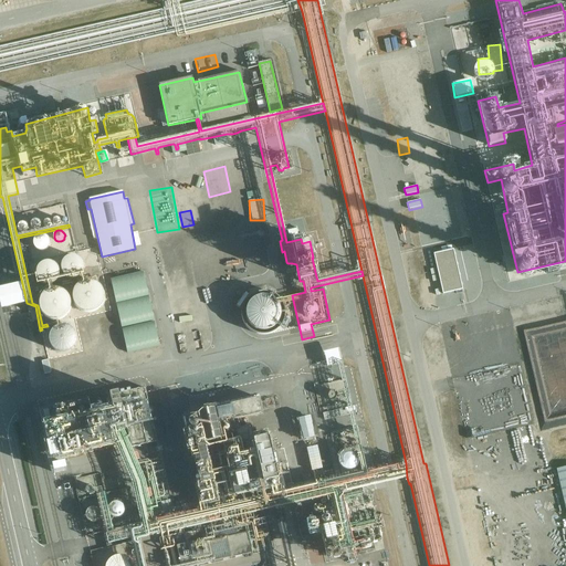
[(50,247),(50,244),(50,241),(50,239),(48,237),(45,234),(42,234),(39,234),(37,236),(35,238),(34,240),(33,243),(34,245),(35,248),(38,250),(40,251),(42,251),(45,250),(48,249),(50,247)]
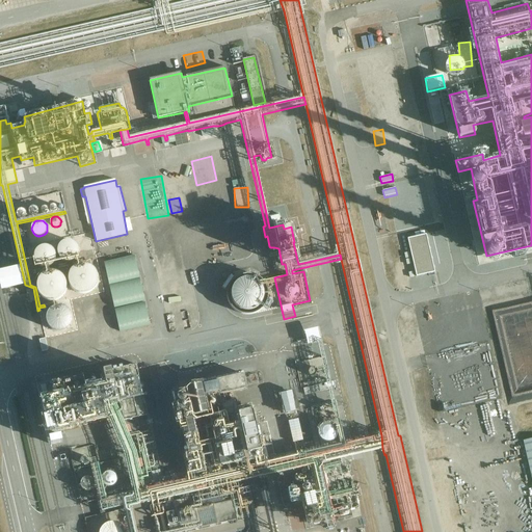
[(426,234),(407,238),(416,276),(435,272),(426,234)]
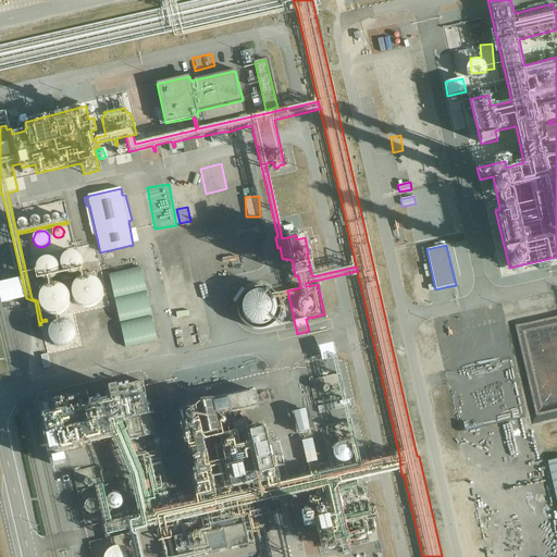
[(85,265),(86,263),(85,260),(85,258),(83,256),(81,254),(78,252),(76,251),(73,250),(71,251),(69,251),(65,254),(64,255),(62,257),(61,260),(61,262),(61,265),(62,268),(63,270),(64,272),(66,273),(69,275),(72,275),(74,275),(77,275),(79,274),(82,272),(83,271),(85,268),(85,265)]
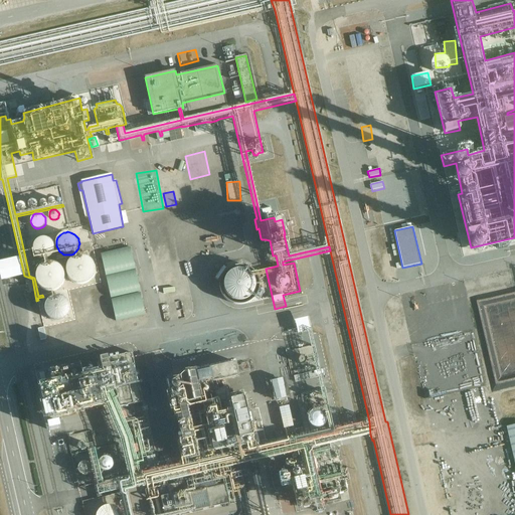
[(55,250),(56,248),(55,245),(55,243),(53,240),(51,239),(49,237),(47,236),(44,236),(42,236),(40,237),(37,238),(36,240),(34,242),(33,245),(33,247),(33,250),(34,252),(35,254),(36,256),(38,258),(40,259),(43,260),(45,260),(48,259),(50,258),(52,256),(53,254),(55,252),(55,250)]
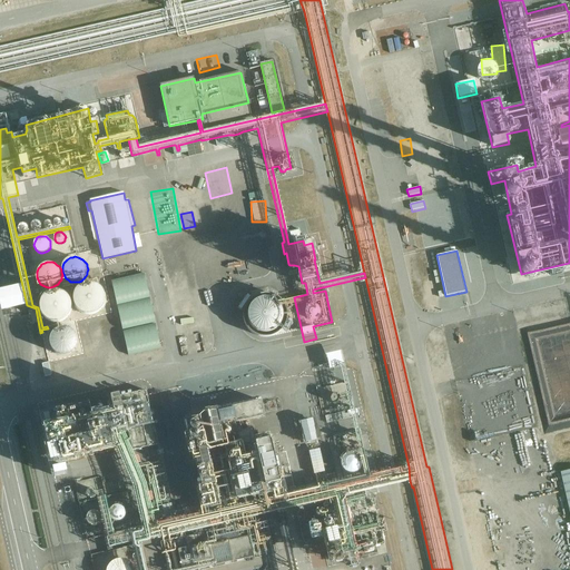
[(144,273),(110,279),(127,355),(160,347),(144,273)]
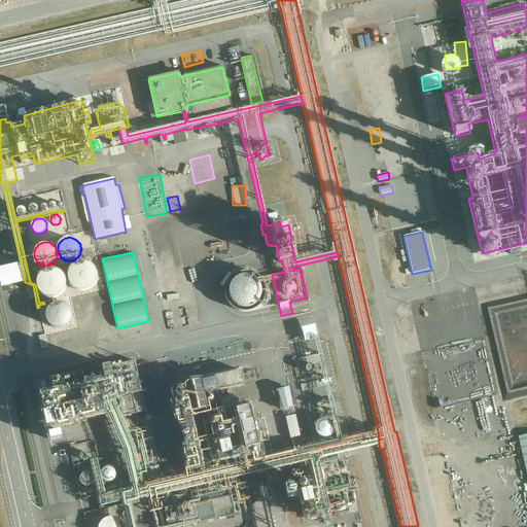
[(99,280),(99,276),(99,273),(98,271),(97,268),(95,266),(92,264),(90,262),(84,260),(82,260),(79,261),(76,262),(74,265),(71,267),(70,270),(69,273),(68,276),(69,279),(70,282),(71,284),(73,287),(75,288),(77,290),(80,291),(83,291),(86,291),(89,290),(92,289),(94,287),(96,285),(98,283),(99,280)]
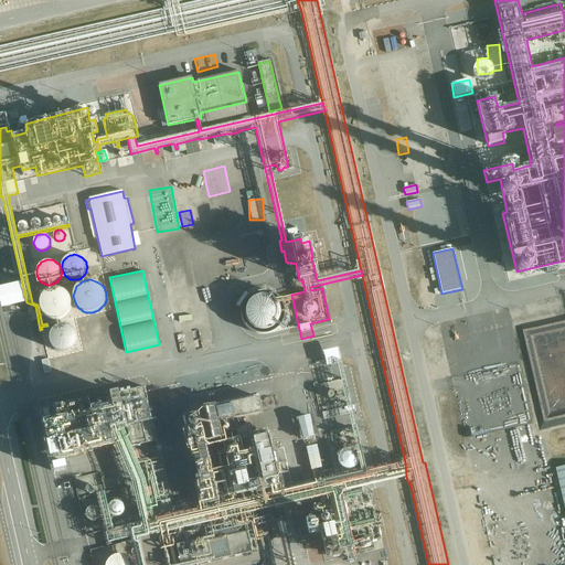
[(0,286),(0,304),(1,308),(25,302),(20,283),(0,286)]
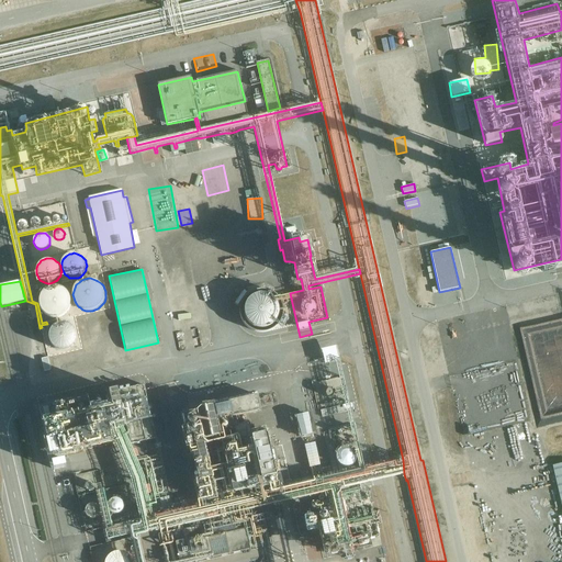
[(72,305),(72,302),(72,299),(71,295),(69,292),(67,290),(65,288),(62,287),(58,285),(55,285),(52,285),(48,287),(45,289),(43,291),(41,294),(40,296),(38,299),(38,302),(38,305),(40,308),(41,312),(43,314),(45,316),(48,317),(53,319),(56,319),(58,319),(63,317),(66,316),(68,314),(70,311),(71,308),(72,305)]
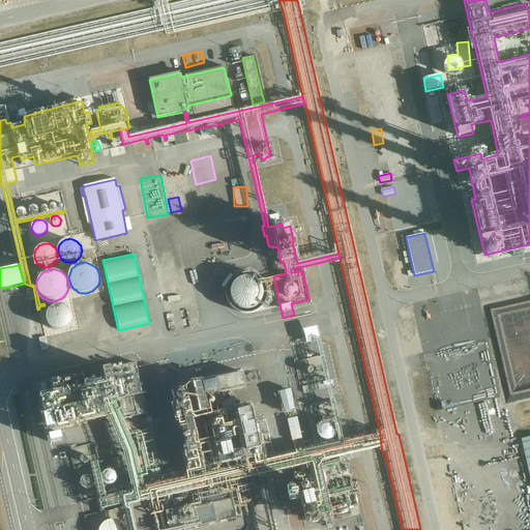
[(231,306),(236,311),(242,314),(248,315),(256,313),(261,310),(265,303),(267,297),(267,291),(265,285),(261,278),(256,275),(249,273),(242,273),(236,276),(231,281),(228,287),(227,293),(228,300),(231,306)]
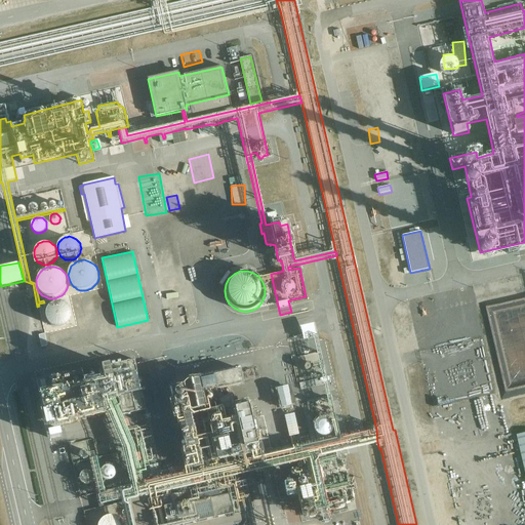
[(32,285),(26,286),(29,298),(35,297),(32,285)]
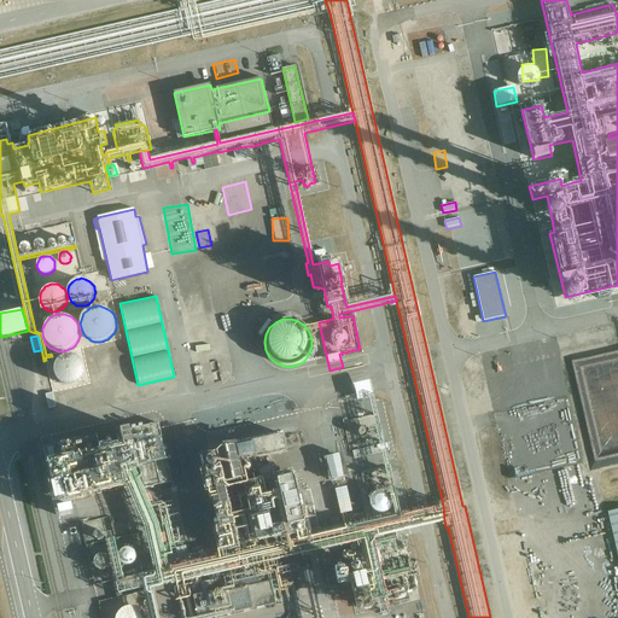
[(444,522),(443,506),(401,517),(373,395),(372,396),(369,382),(354,385),(357,400),(368,397),(390,494),(386,491),(382,490),(378,490),(374,493),(371,496),(369,501),(371,505),(373,509),(378,512),(382,513),(385,512),(389,509),(391,506),(395,517),(312,536),(301,493),(296,490),(291,466),(275,470),(274,465),(258,468),(256,459),(287,452),(283,435),(198,456),(202,471),(199,471),(204,494),(208,493),(211,507),(214,507),(215,513),(211,514),(214,520),(211,522),(220,558),(180,566),(180,564),(190,561),(186,546),(182,547),(178,530),(172,531),(165,505),(161,502),(150,505),(150,503),(152,502),(152,501),(150,495),(181,488),(180,482),(172,483),(158,423),(42,449),(57,505),(74,501),(76,499),(122,484),(127,489),(144,529),(153,572),(123,579),(114,540),(112,540),(110,532),(104,535),(109,558),(106,555),(104,554),(100,554),(98,555),(95,557),(94,559),(94,563),(94,566),(97,569),(99,570),(103,571),(105,570),(108,567),(110,566),(110,563),(112,563),(115,571),(114,572),(115,581),(115,582),(116,588),(117,587),(118,594),(143,589),(149,617),(158,617),(152,588),(170,584),(194,579),(196,583),(174,588),(180,617),(197,617),(193,596),(204,593),(202,582),(198,582),(198,578),(243,569),(243,573),(223,578),(226,584),(258,577),(261,584),(269,582),(272,592),(293,587),(291,577),(283,578),(283,575),(293,571),(292,565),(275,569),(273,561),(299,555),(301,563),(313,617),(320,617),(310,571),(312,567),(309,560),(308,553),(362,541),(369,571),(350,576),(359,611),(379,607),(380,614),(388,612),(385,602),(392,600),(394,604),(408,600),(404,583),(418,579),(406,530),(444,522)]
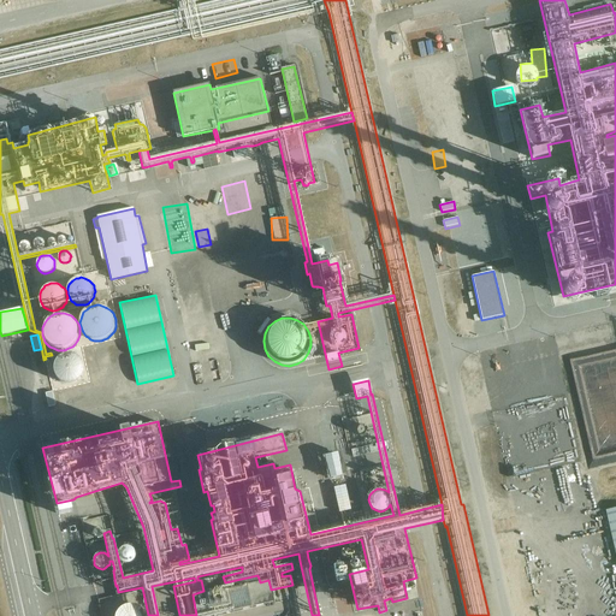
[(349,483),(342,451),(323,455),(330,486),(349,483)]
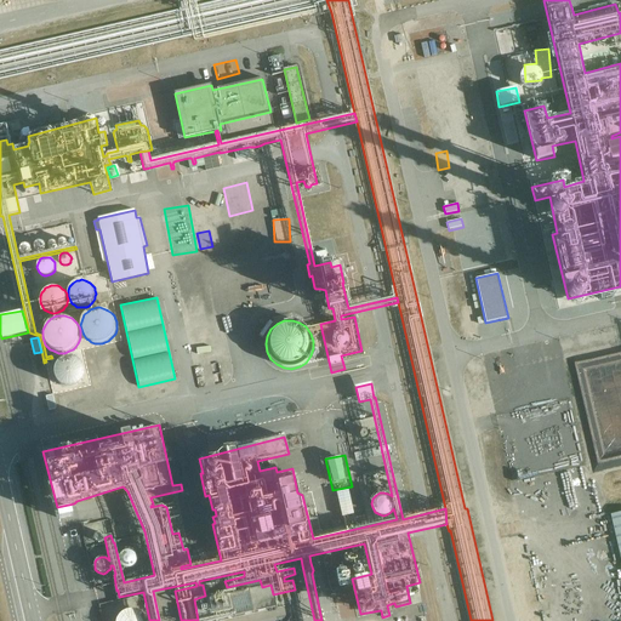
[(348,489),(336,491),(342,517),(354,514),(348,489)]
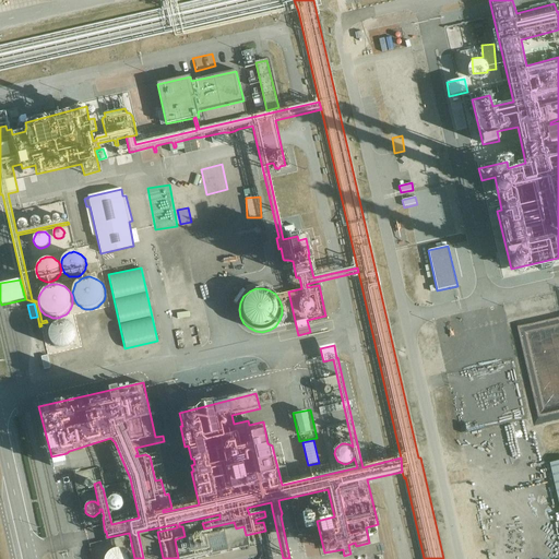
[(558,461),(549,463),(558,506),(558,461)]
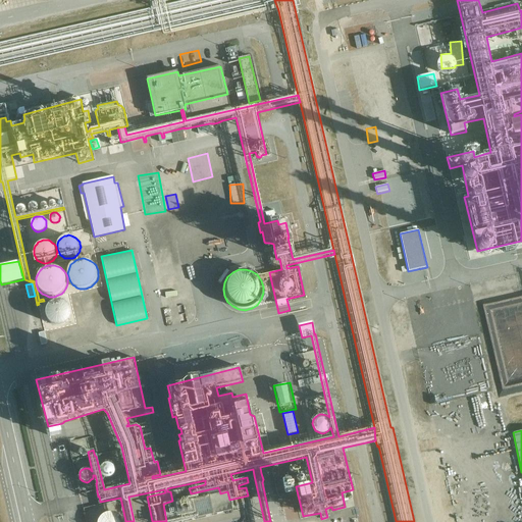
[(110,438),(96,441),(98,451),(112,448),(110,438)]
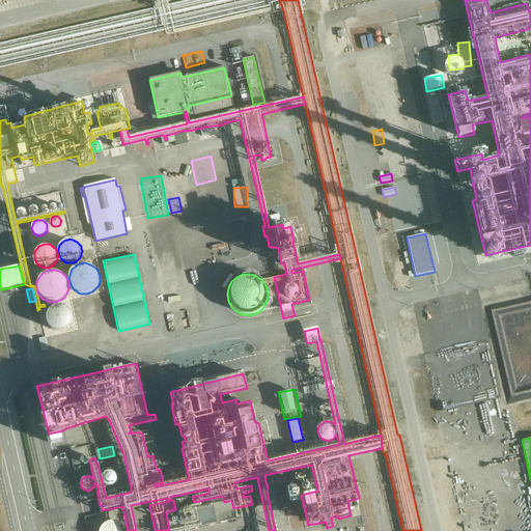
[(103,482),(105,484),(107,485),(109,486),(112,485),(114,484),(116,482),(117,480),(117,478),(116,476),(115,474),(113,472),(111,471),(109,471),(106,472),(104,473),(103,475),(102,477),(102,480),(103,482)]
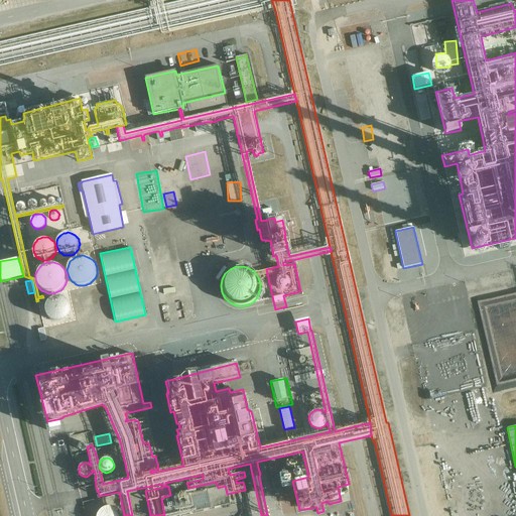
[(279,467),(279,486),(282,486),(282,515),(293,515),(292,483),(290,483),(290,466),(279,467)]
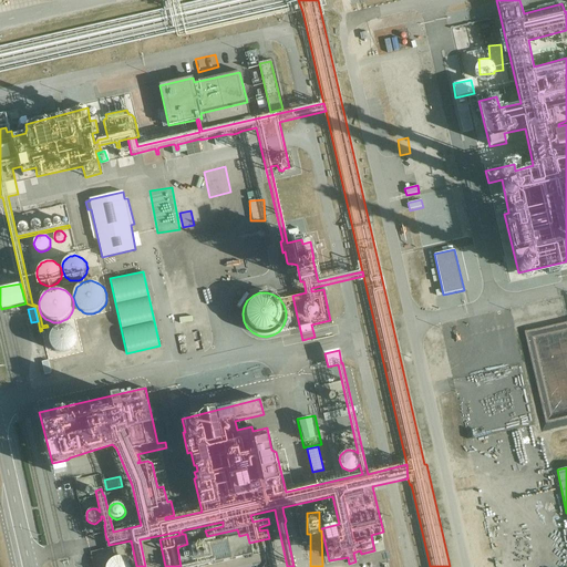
[(177,547),(181,566),(193,566),(251,554),(251,555),(253,555),(247,534),(239,536),(237,529),(207,536),(209,544),(194,547),(193,543),(187,544),(177,547)]
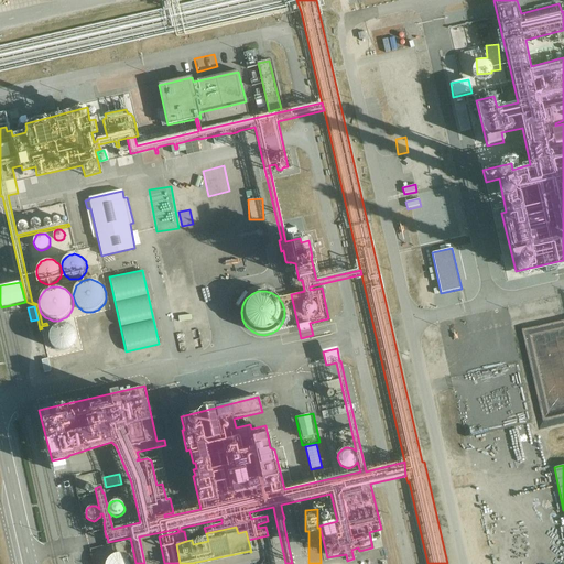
[(133,563),(133,562),(131,560),(130,557),(128,556),(126,554),(123,554),(120,553),(118,553),(116,554),(112,555),(110,557),(108,560),(106,562),(105,563),(133,563)]
